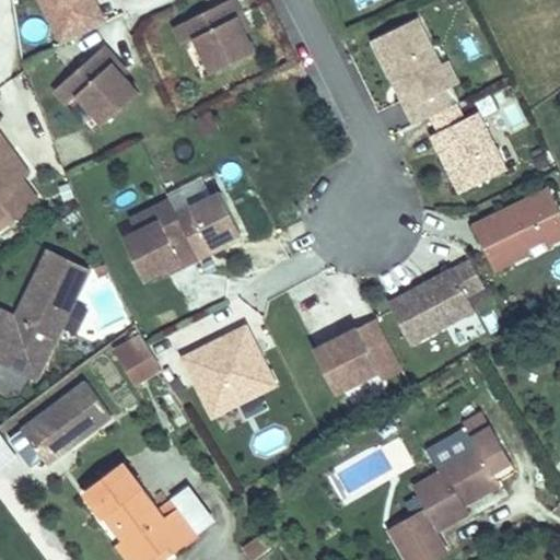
[(36,0),(57,45),(111,22),(100,0),(36,0)]
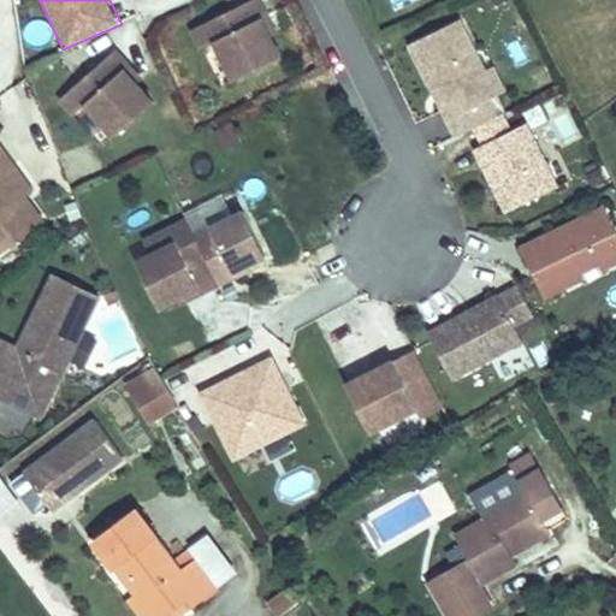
[(279,29),(262,0),(250,0),(190,29),(197,49),(212,43),(227,78),(284,53),(272,33),(279,29)]
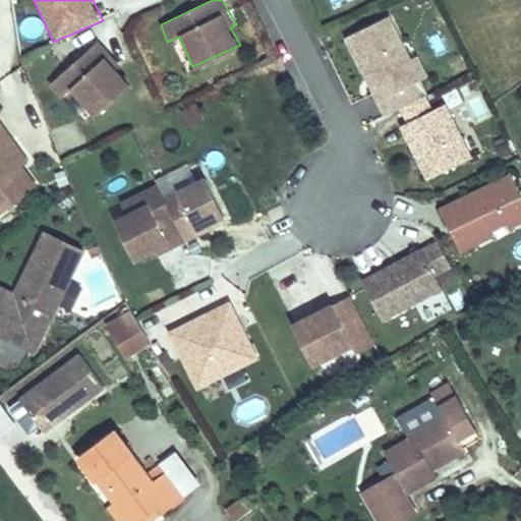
[(399,107),(424,96),(418,83),(431,77),(419,53),(411,57),(389,15),(343,37),(384,116),(399,107)]
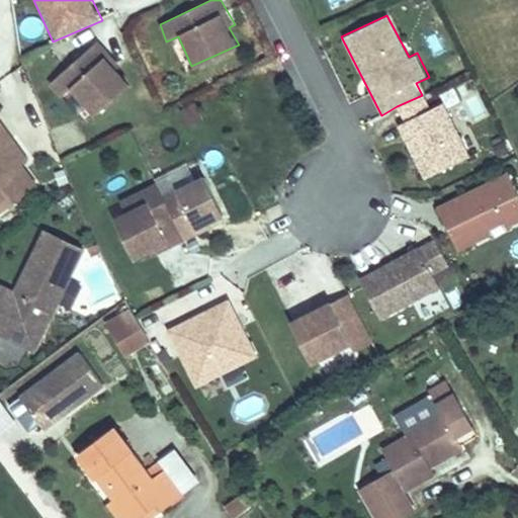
[(122,64),(98,38),(50,83),(64,99),(72,92),(94,116),(131,82),(117,69),(122,64)]
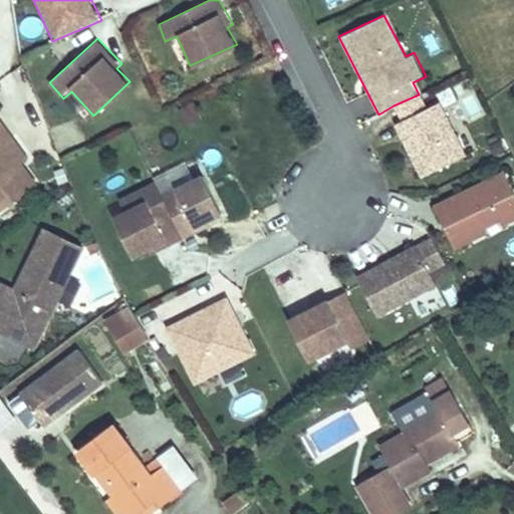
[(470,154),(441,99),(430,104),(423,92),(419,94),(394,105),(401,118),(392,123),(420,180),(470,154)]
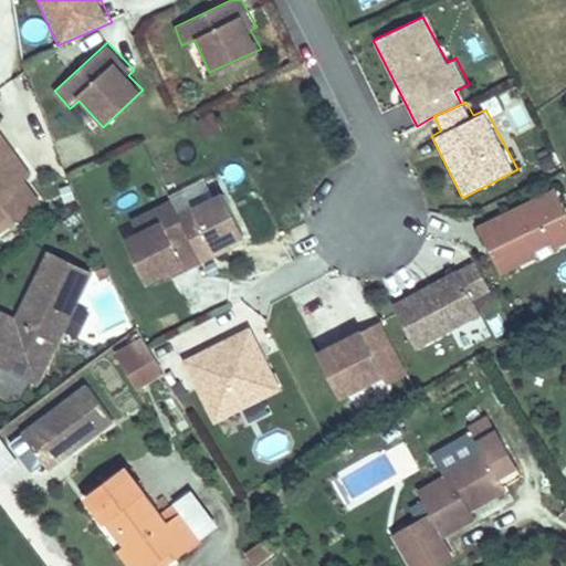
[(22,158),(2,136),(11,128),(0,113),(0,208),(38,180),(22,158)]
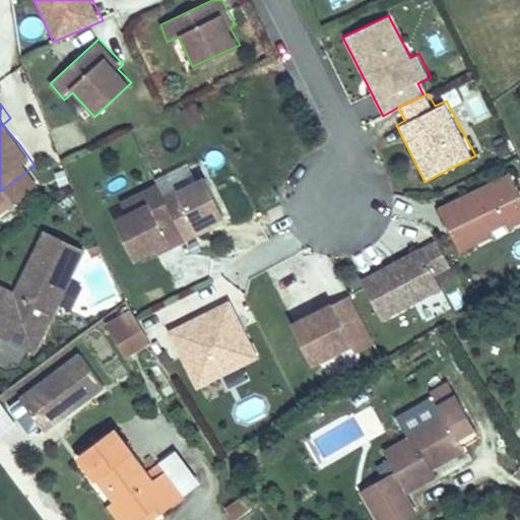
[(181,109),(187,127),(201,122),(196,105),(181,109)]
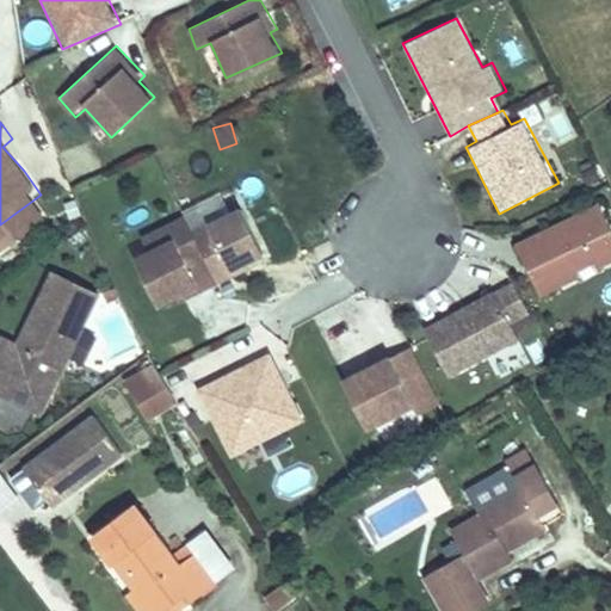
[(31,165),(12,139),(2,147),(24,171),(31,165)]
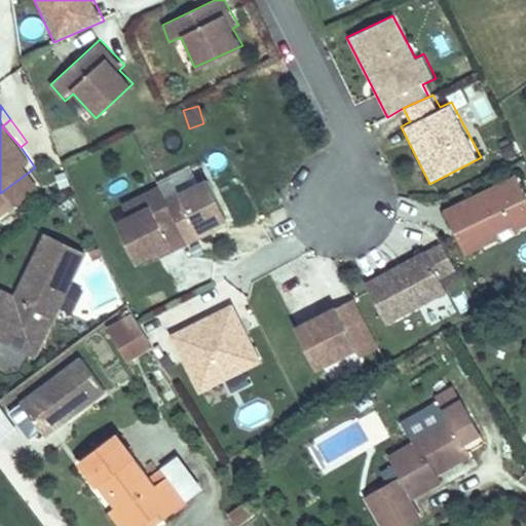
[(525,224),(525,193),(517,173),(444,208),(466,255),(525,224)]
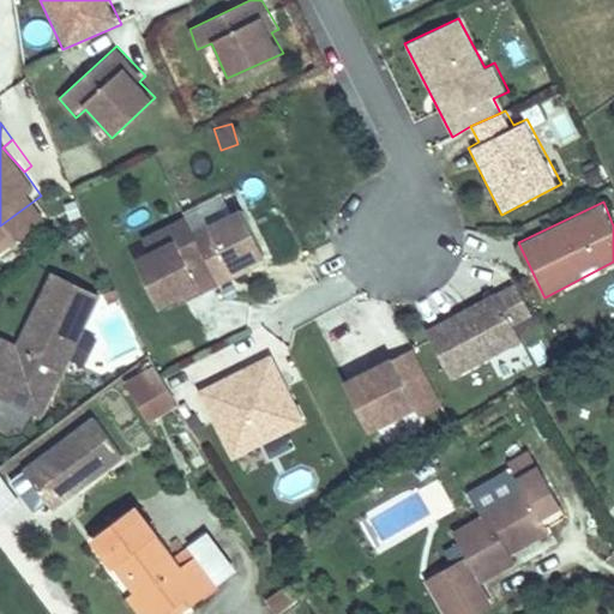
[(199,241),(220,286),(254,270),(251,262),(265,256),(241,206),(206,224),(214,235),(199,241)]
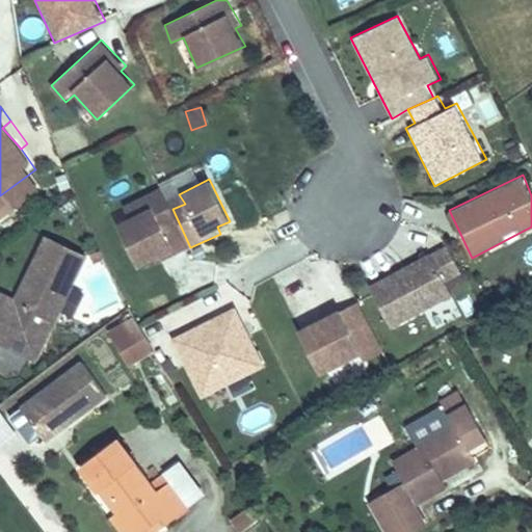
[(173,209),(160,184),(121,203),(127,214),(115,220),(138,271),(190,247),(173,209)]
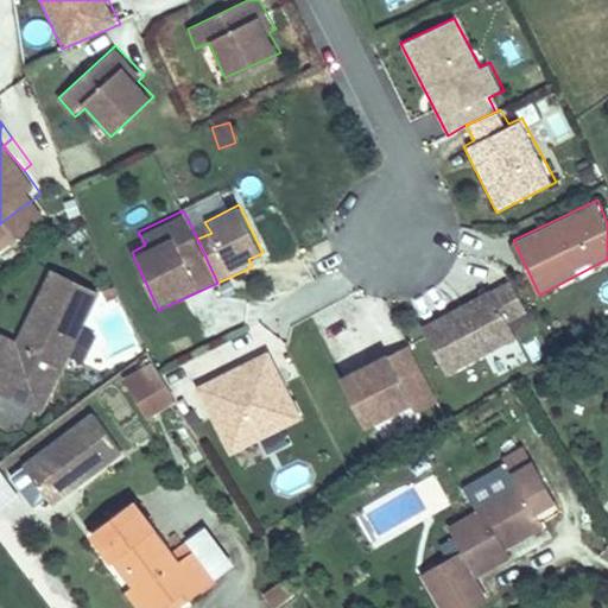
[(100,270),(52,248),(37,284),(45,287),(39,301),(31,297),(20,324),(17,329),(38,339),(20,379),(46,390),(100,270)]
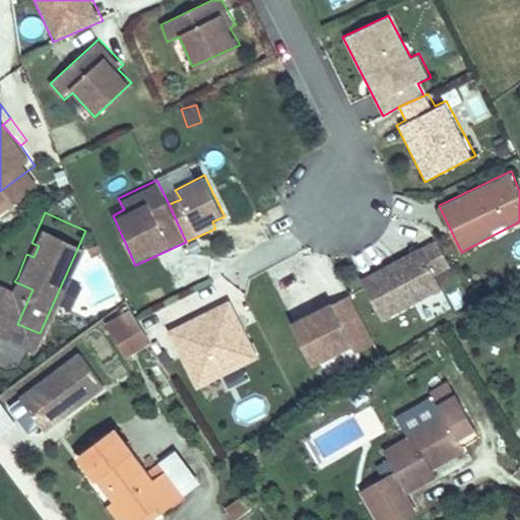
[(456,270),(439,237),(360,277),(383,322),(443,290),(438,279),(456,270)]
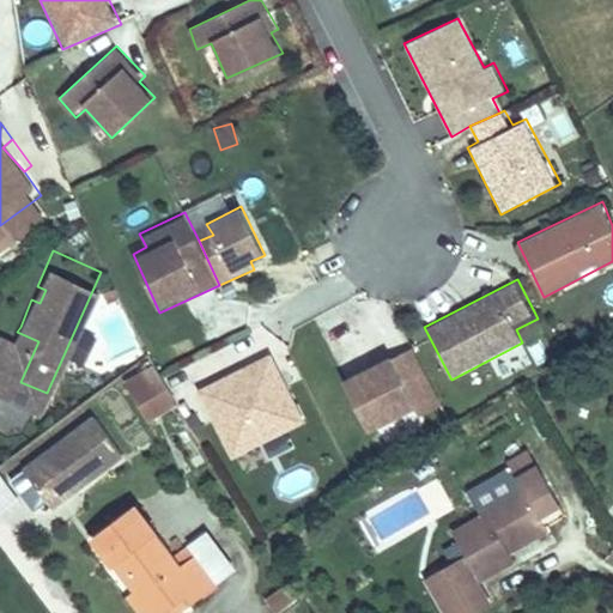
[(37,286),(31,299),(40,303),(46,290),(37,286)]
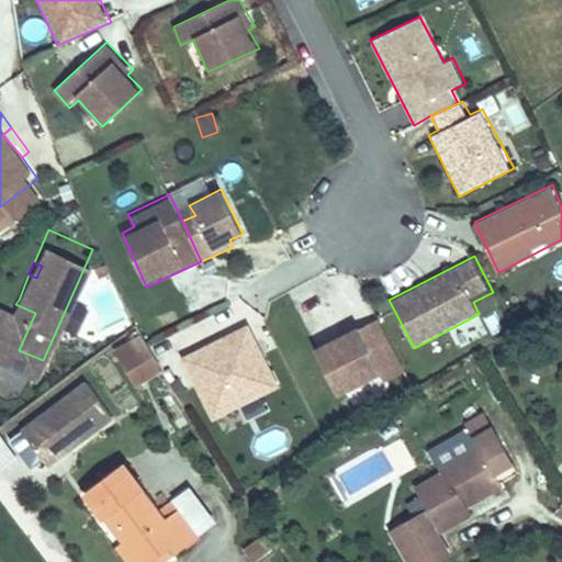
[(35,313),(15,304),(19,300),(6,295),(0,307),(0,341),(19,350),(35,313)]
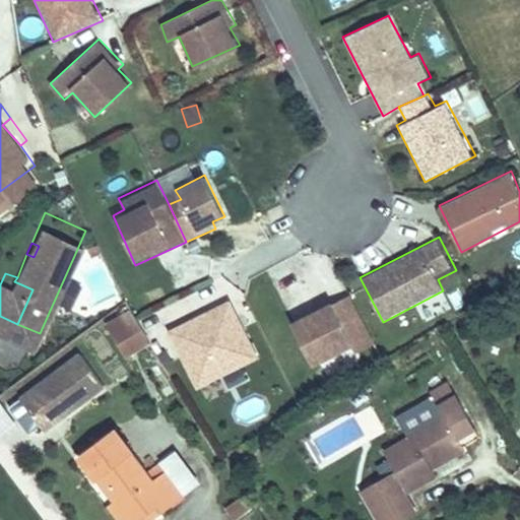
[(376,341),(350,294),(333,303),(331,298),(288,320),(313,365),(353,343),(356,350),(376,341)]
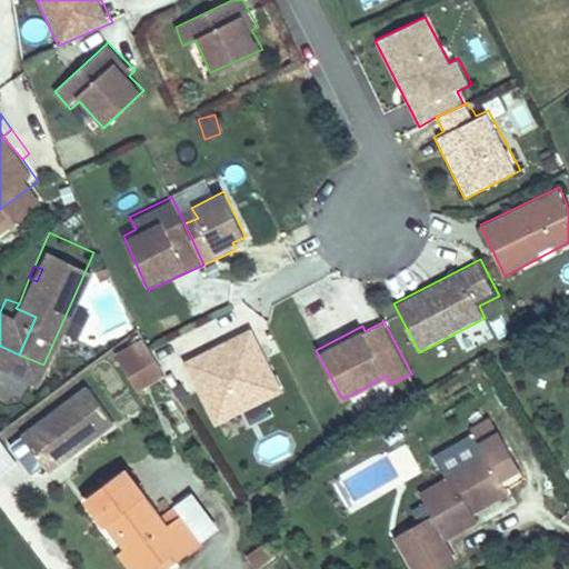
[(285,395),(251,327),(185,359),(216,426),(285,395)]
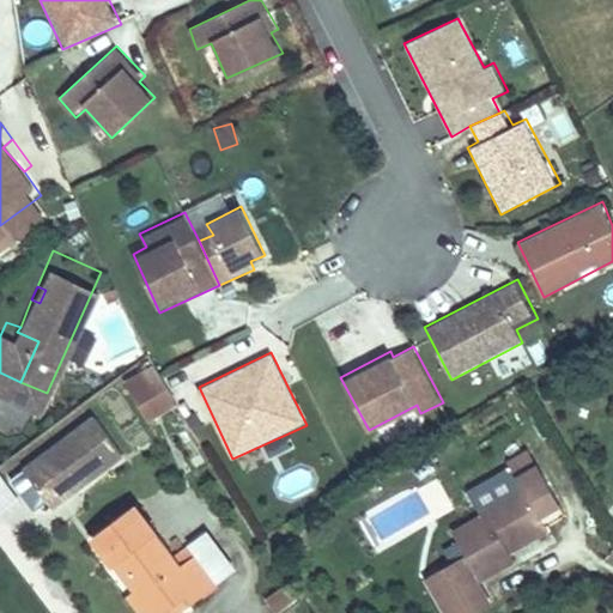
[(146,425),(178,405),(152,364),(120,384),(146,425)]
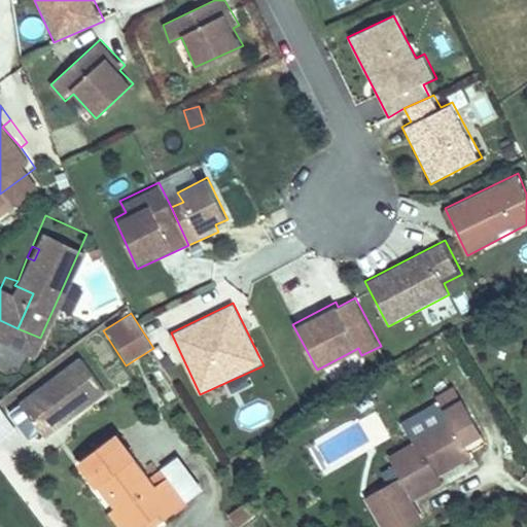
[(37,381),(57,407),(77,391),(80,396),(120,364),(96,334),(37,381)]
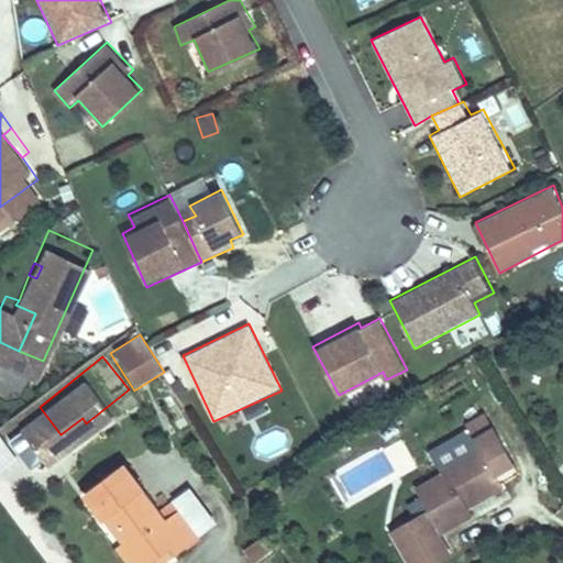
[(65,440),(86,423),(83,418),(61,434),(65,440)]
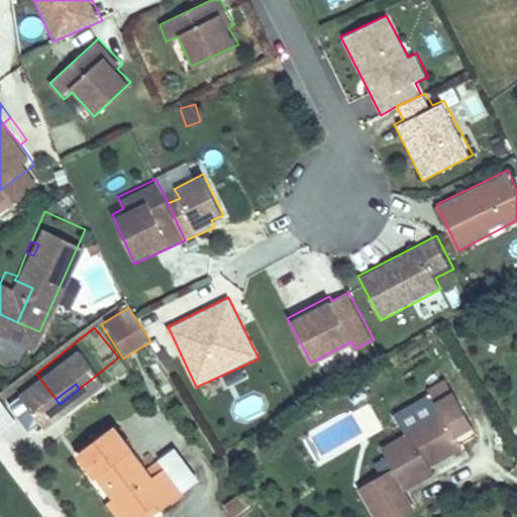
[(0,432),(14,423),(0,402),(0,432)]
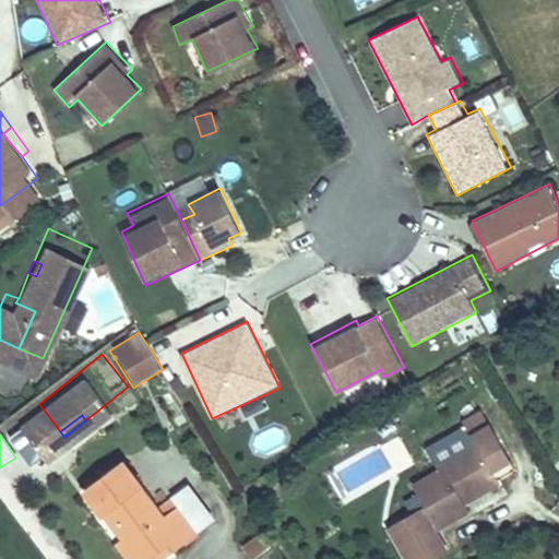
[(142,513),(161,538),(200,509),(205,515),(219,504),(199,477),(183,489),(142,436),(104,465),(142,513)]
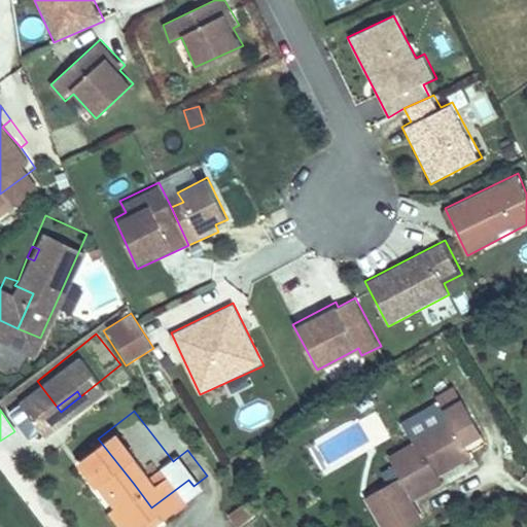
[(407,518),(391,526),(445,526),(449,525),(446,521),(440,512),(472,489),(473,490),(490,480),(487,473),(467,442),(449,454),(454,464),(397,502),(407,518)]
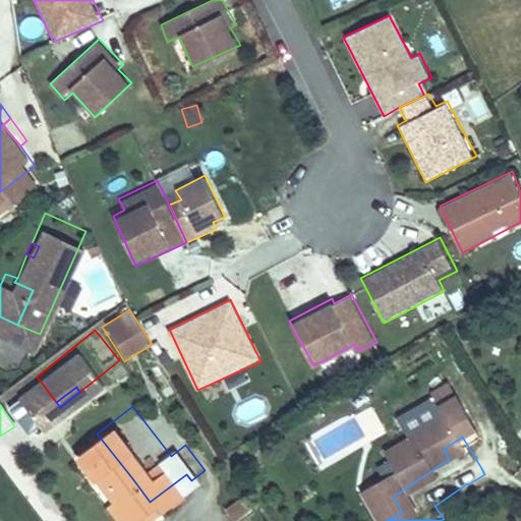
[(142,507),(150,502),(132,478),(126,482),(142,507)]
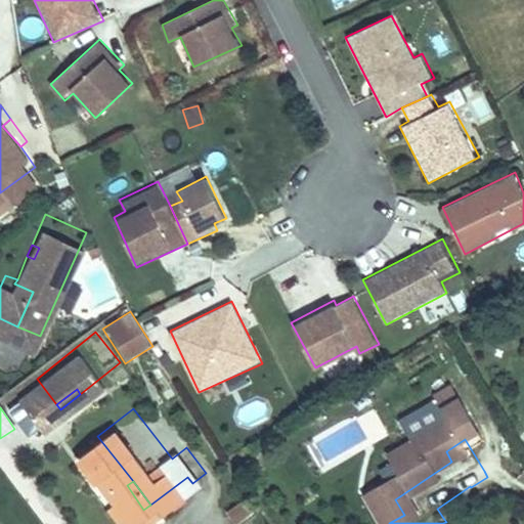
[(17,523),(0,499),(0,523),(17,523)]
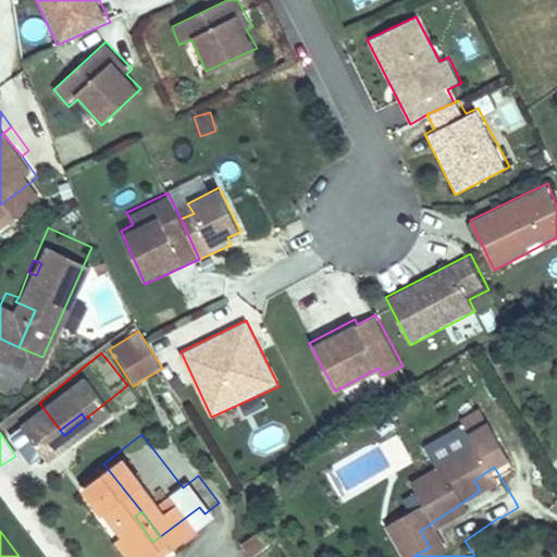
[(248,556),(251,556),(270,546),(260,531),(240,543),(248,556)]
